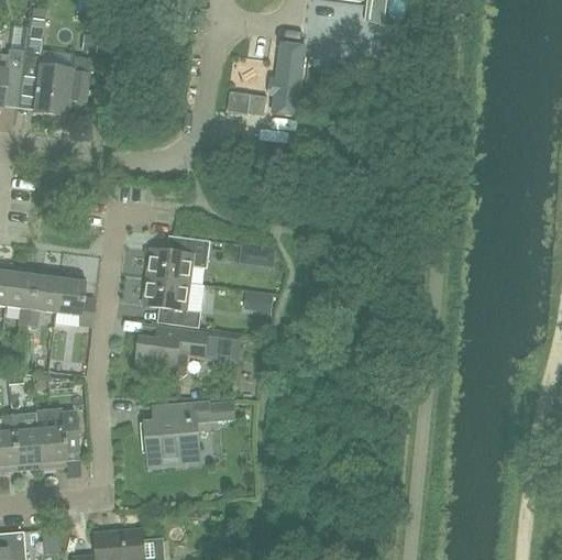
[(75,53),(73,67),(40,63),(46,8),(33,7),(32,14),(29,14),(24,50),(20,85),(35,86),(32,111),(68,116),(70,99),(85,100),(90,55),(75,53)]
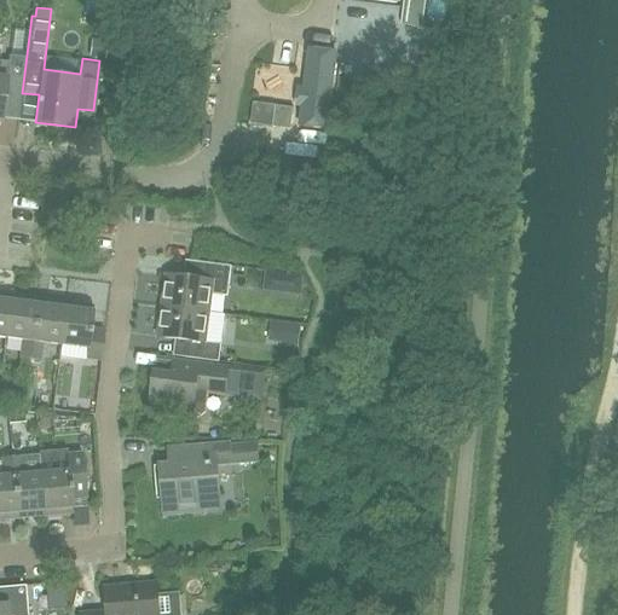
[(0,117),(1,117),(5,91),(22,93),(27,54),(9,53),(9,61),(0,58),(0,117)]
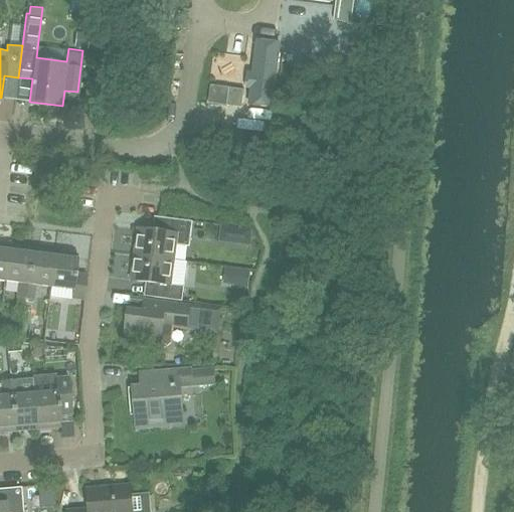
[(259,89),(272,92),(279,54),(266,52),(259,89)]
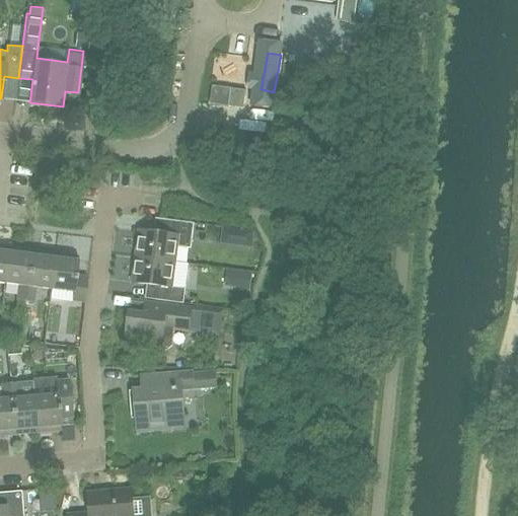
[(262,104),(238,108),(240,117),(264,113),(262,104)]
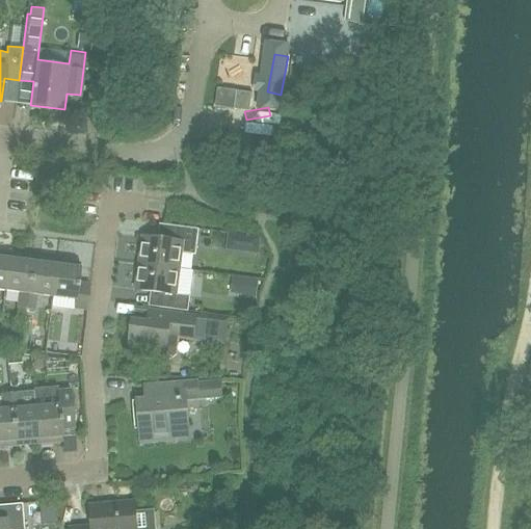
[(196,254),(197,241),(200,227),(170,223),(168,238),(143,235),(140,261),(180,266),(182,253),(196,254)]
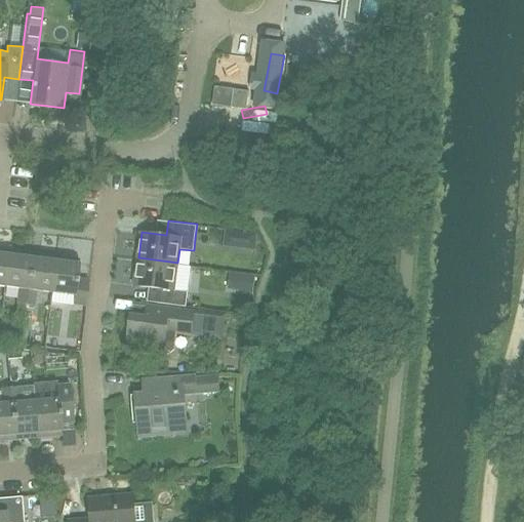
[(0,283),(5,285),(9,248),(0,247),(0,283)]
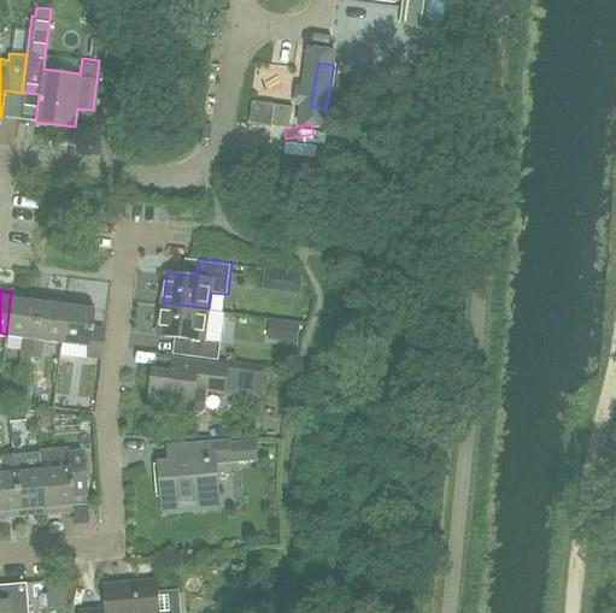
[(31,355),(39,300),(31,299),(31,294),(11,292),(6,335),(23,336),(21,354),(31,355)]
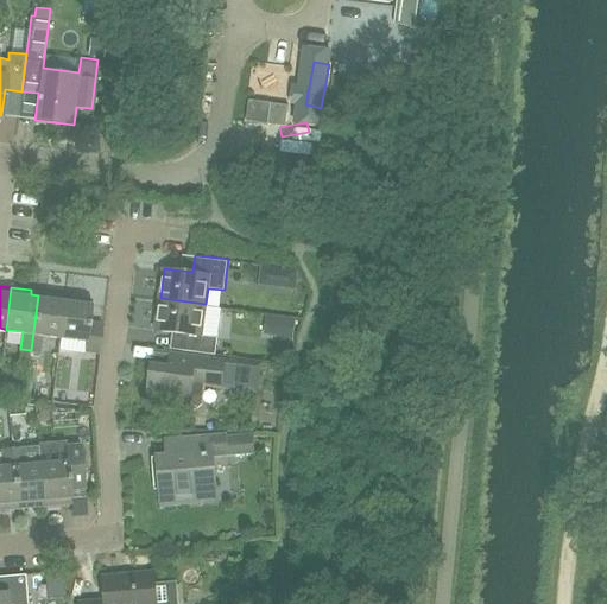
[(59,336),(65,294),(45,292),(45,297),(38,296),(31,350),(40,351),(43,335),(59,336)]
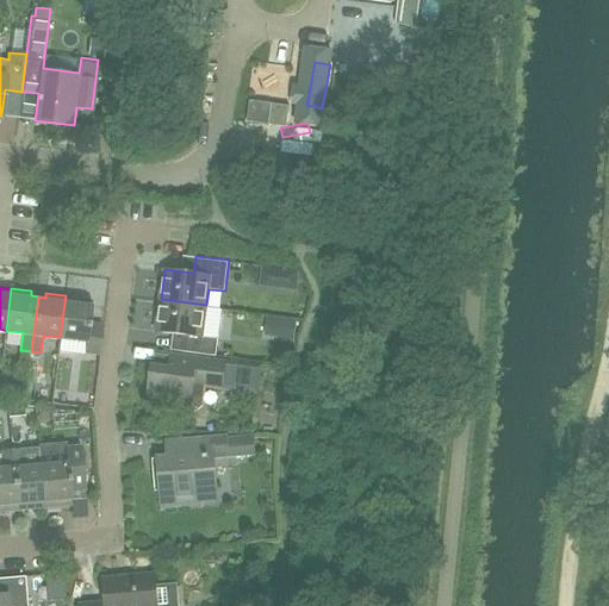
[(100,353),(104,324),(89,322),(92,304),(85,303),(86,298),(66,295),(60,337),(87,341),(86,351),(100,353)]
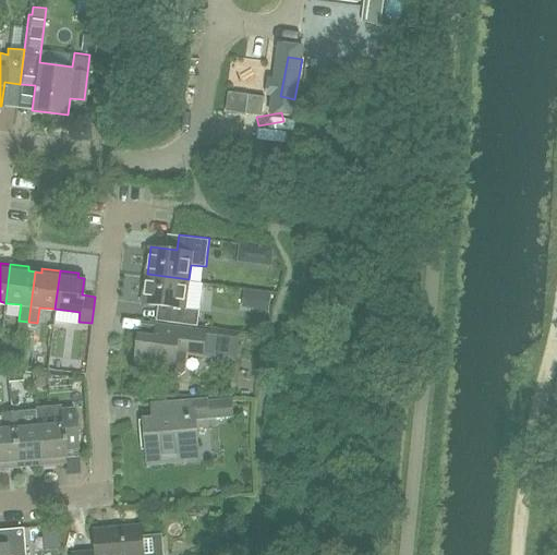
[(185,305),(189,279),(147,274),(144,302),(169,305),(168,320),(172,321),(195,323),(198,324),(201,308),(185,305)]
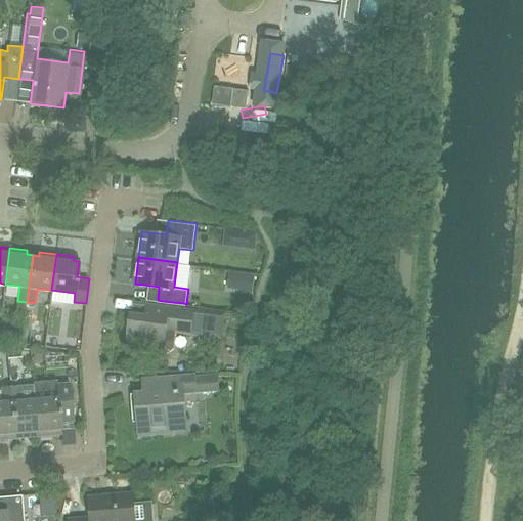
[(182,306),(183,303),(162,301),(162,305),(157,304),(156,310),(155,310),(150,313),(150,316),(131,314),(128,338),(154,341),(151,352),(167,353),(176,348),(178,332),(193,334),(197,308),(182,306)]
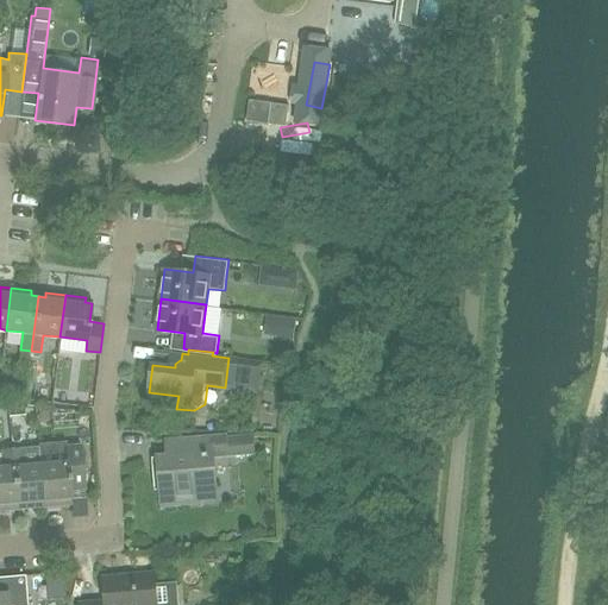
[(242,390),(264,390),(264,375),(243,375),(242,390)]
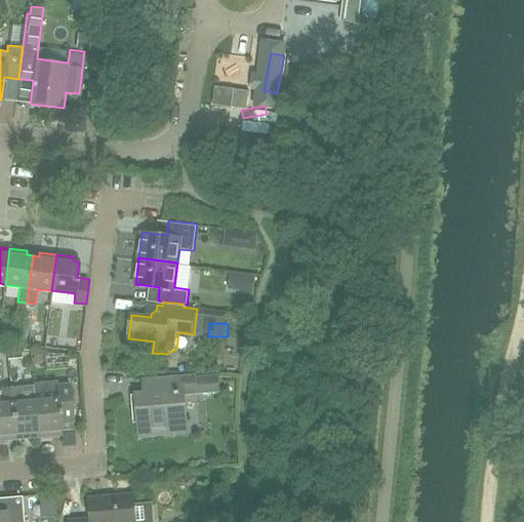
[(185,391),(197,390),(197,389),(205,389),(205,390),(219,389),(218,374),(196,376),(196,374),(157,377),(159,391),(132,393),(134,420),(138,420),(140,434),(166,432),(165,418),(187,416),(185,391)]
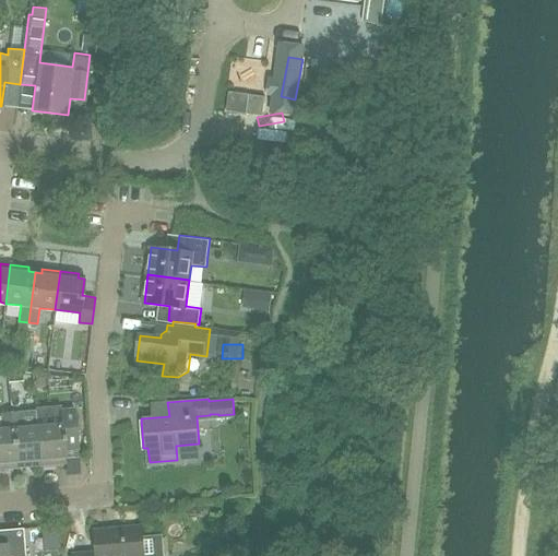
[(79,448),(75,413),(74,407),(59,409),(59,411),(36,413),(40,464),(66,462),(64,449),(79,448)]
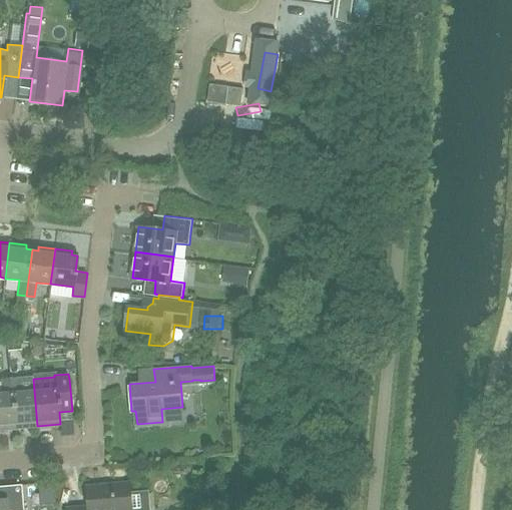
[(37,426),(33,379),(33,377),(18,378),(18,377),(10,378),(14,428),(37,426)]
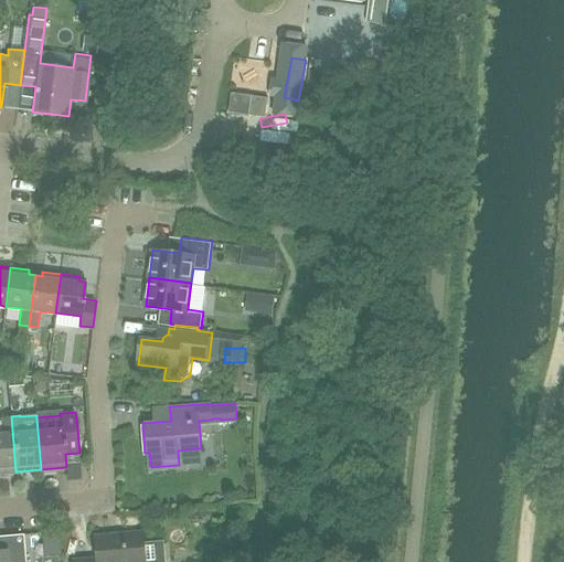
[(0,473),(16,472),(11,416),(2,416),(3,433),(0,433),(0,473)]
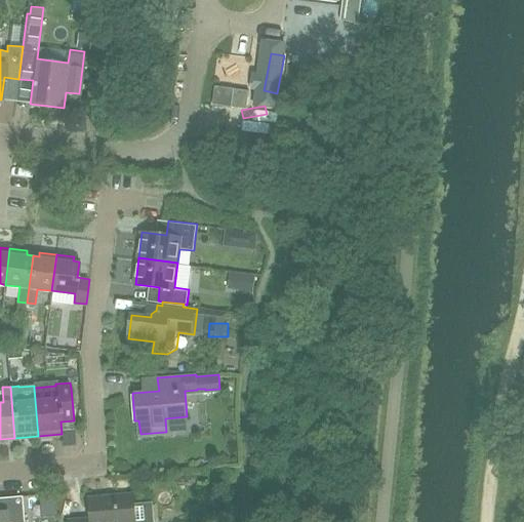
[(0,521),(26,521),(24,494),(0,496),(0,521)]
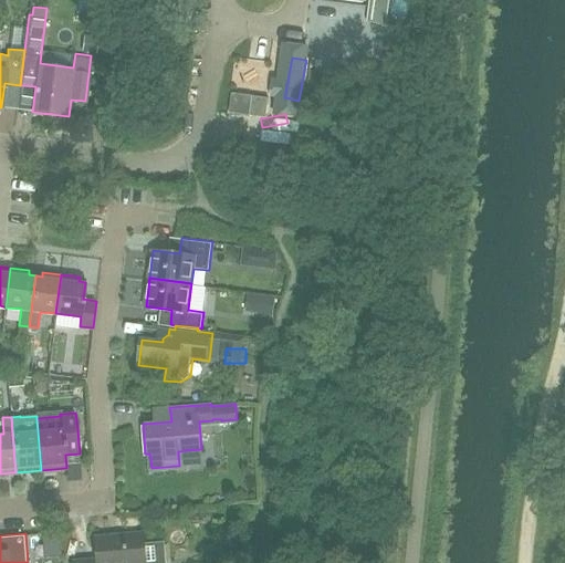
[(166,562),(164,542),(145,543),(144,533),(97,537),(98,558),(75,560),(75,562),(166,562)]
